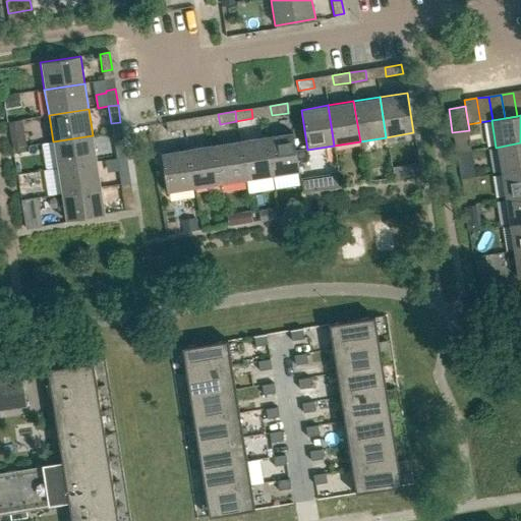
[(182,119),(184,129),(200,127),(198,117),(182,119)]
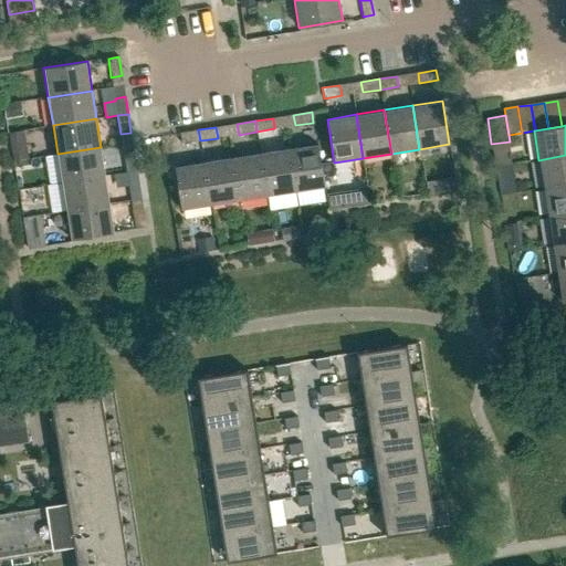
[(180,133),(182,144),(200,140),(198,129),(180,133)]
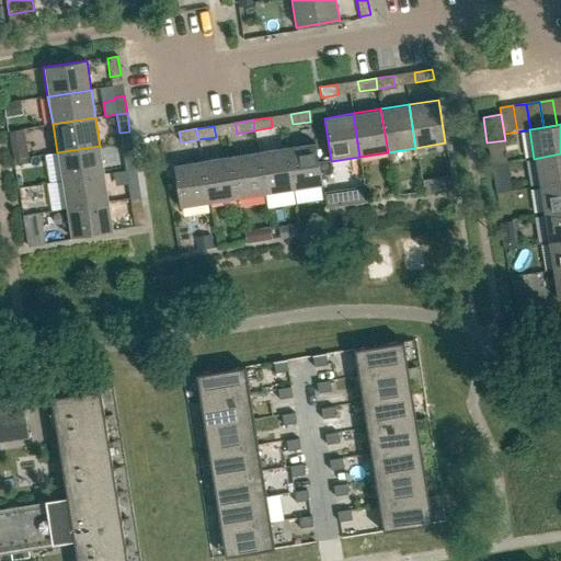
[(286,147),(293,190),(321,185),(315,142),(286,147)]
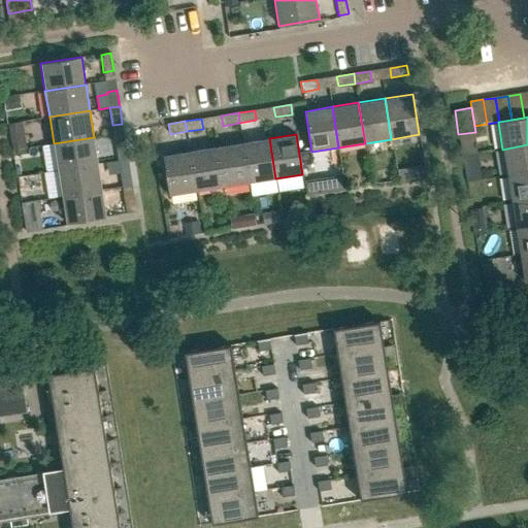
[(58,170),(99,164),(94,137),(54,143),(58,170)]
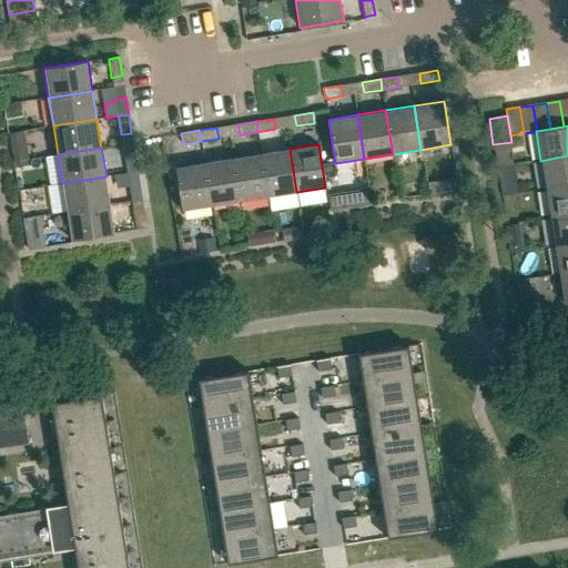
[(267,196),(296,192),(290,149),(261,153),(267,196)]
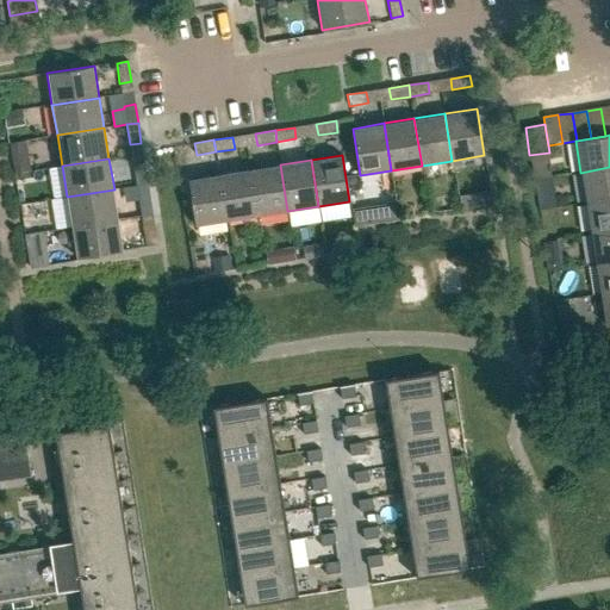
[(136,186),(148,184),(144,165),(134,167),(136,186)]
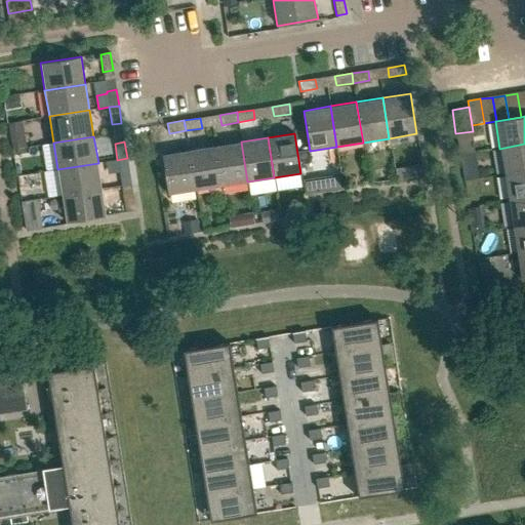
[(221,186),(247,182),(241,142),(215,146),(221,186)]
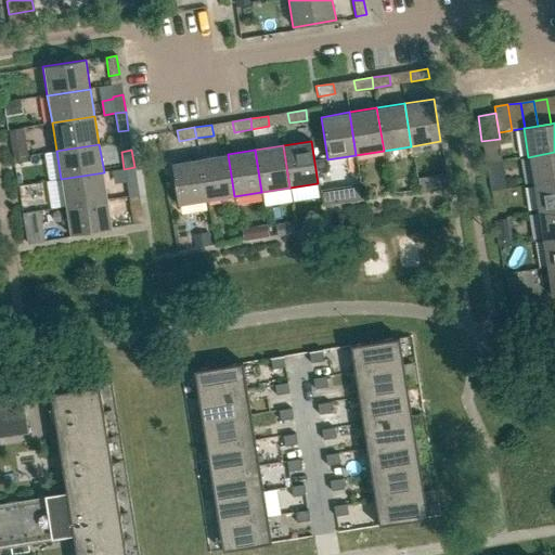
[(532,185),(554,181),(554,152),(528,157),(532,185)]
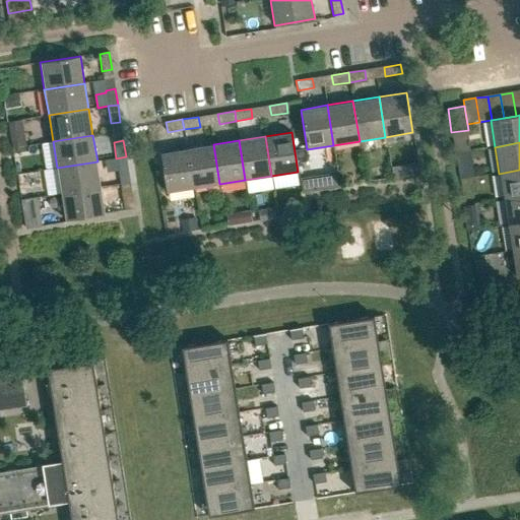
[(193,188),(219,184),(213,144),(187,148),(193,188)]
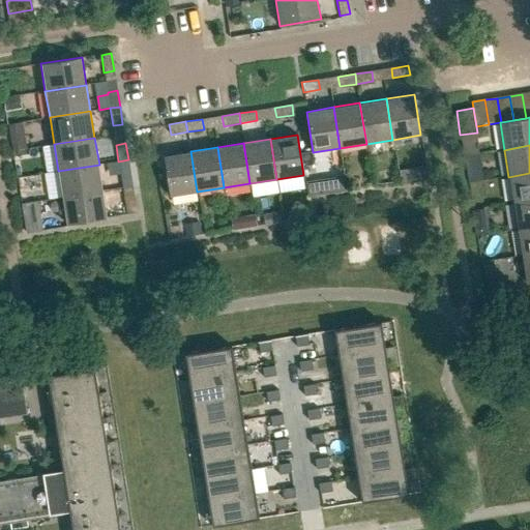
[(170,196),(197,192),(190,151),(164,155),(170,196)]
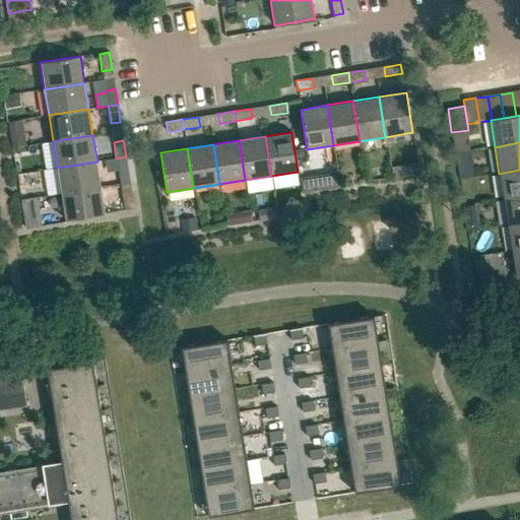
[(126,156),(116,158),(119,175),(128,174),(126,156)]
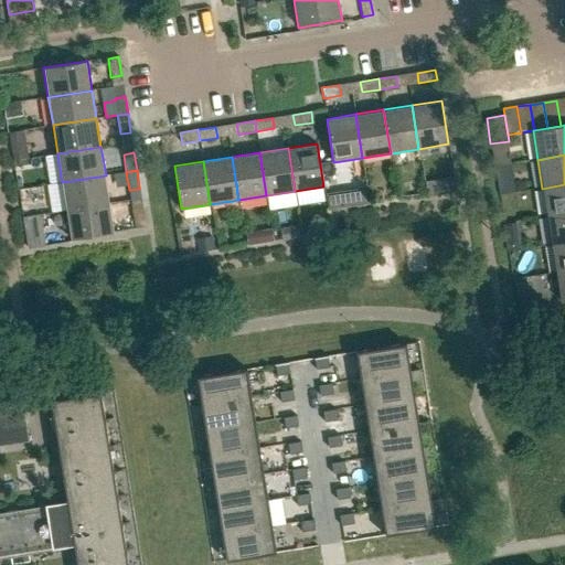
[(66,211),(110,203),(106,176),(62,182),(66,211)]
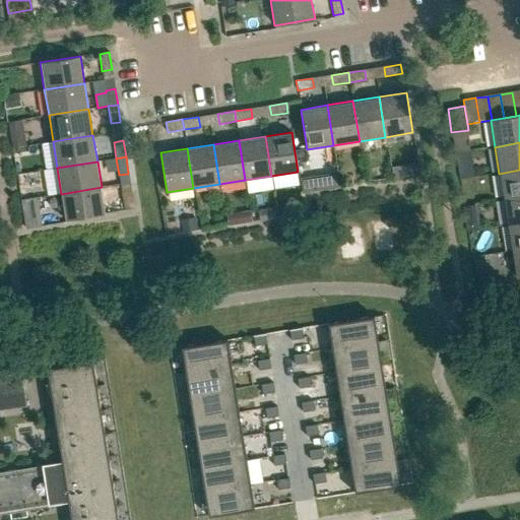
[(472,161),(456,164),(459,180),(475,177),(472,161)]
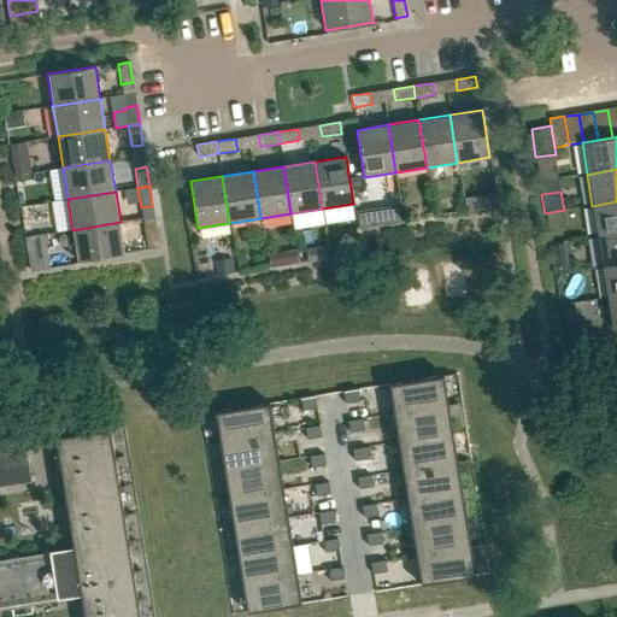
[(597,236),(616,233),(616,201),(592,206),(597,236)]
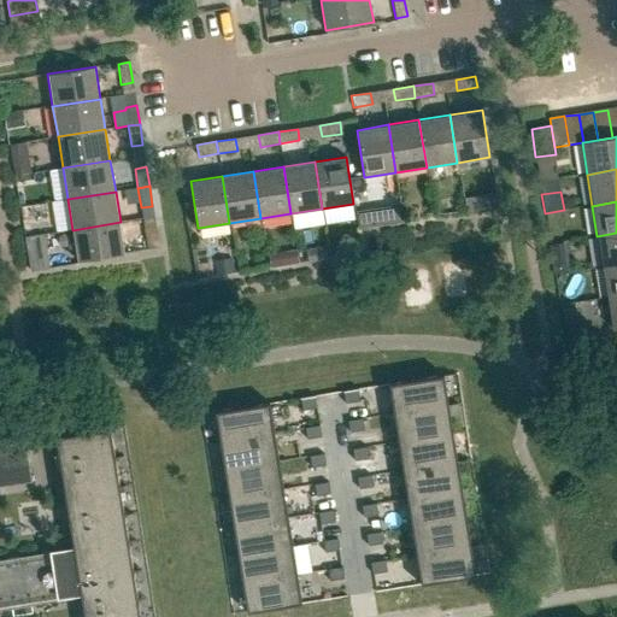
[(121,222),(72,230),(77,262),(125,253),(121,222)]
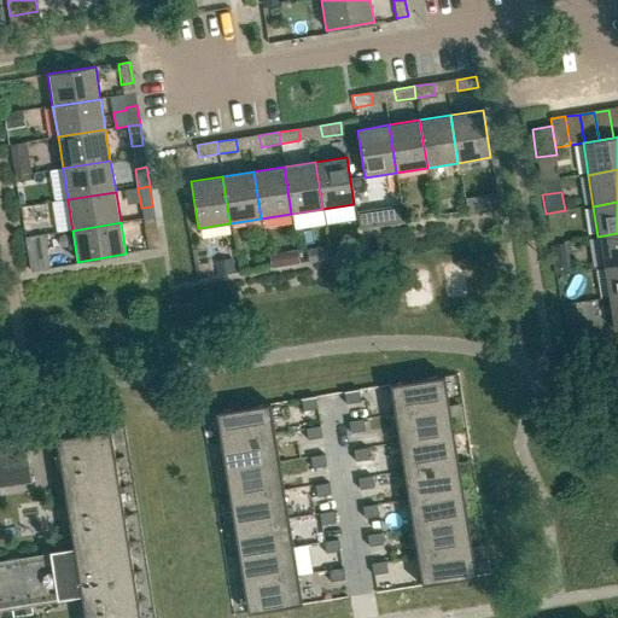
[(149,250),(159,249),(156,229),(145,231),(149,250)]
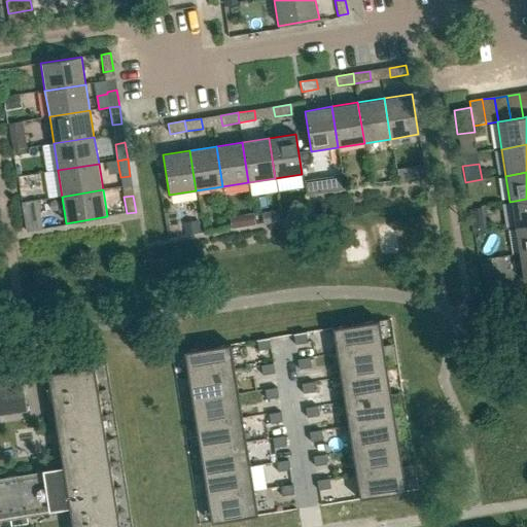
[(514,229),(526,225),(526,199),(510,202),(514,229)]
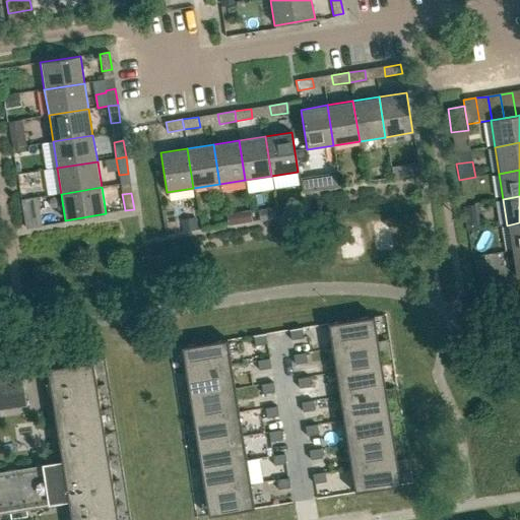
[(36,198),(21,201),(23,212),(38,210),(36,198)]
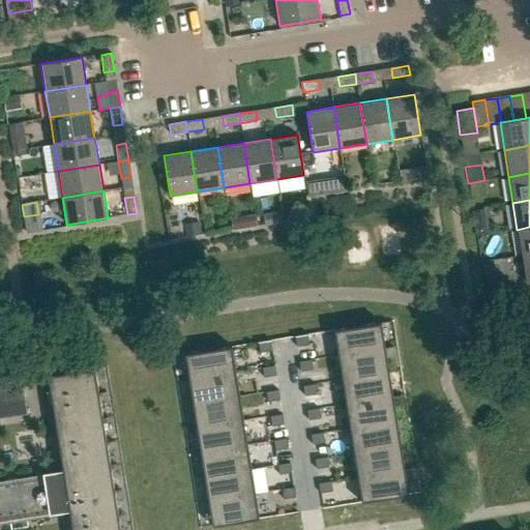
[(474,225),(488,223),(486,211),(472,212),(474,225)]
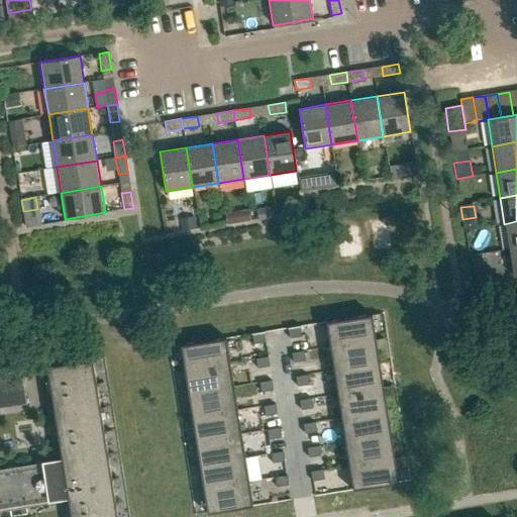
[(508,250),(516,248),(516,221),(504,224),(508,250)]
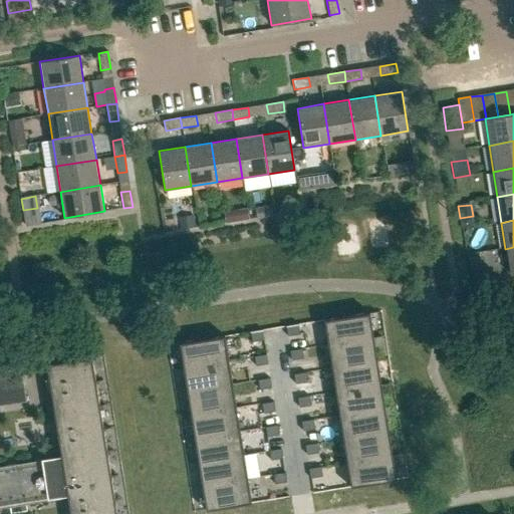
[(513,247),(505,249),(509,275),(513,274),(513,247)]
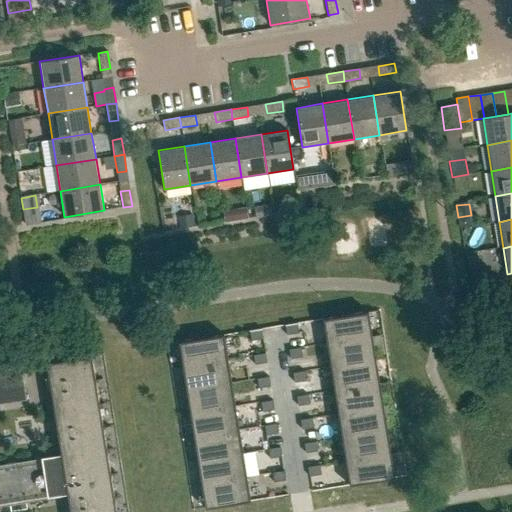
[(468,272),(469,282),(484,279),(483,270),(468,272)]
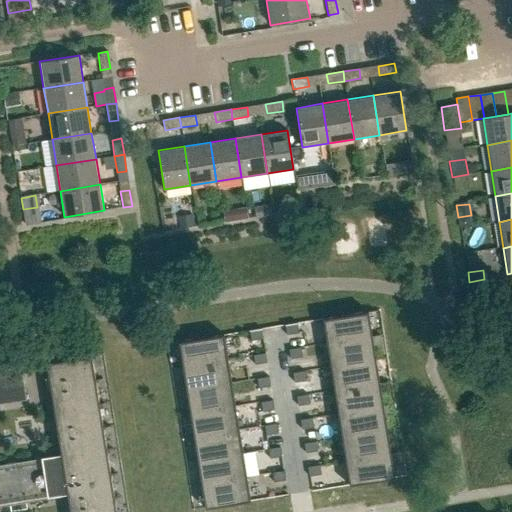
[(368,312),(323,319),(327,344),(372,336),(368,312)]
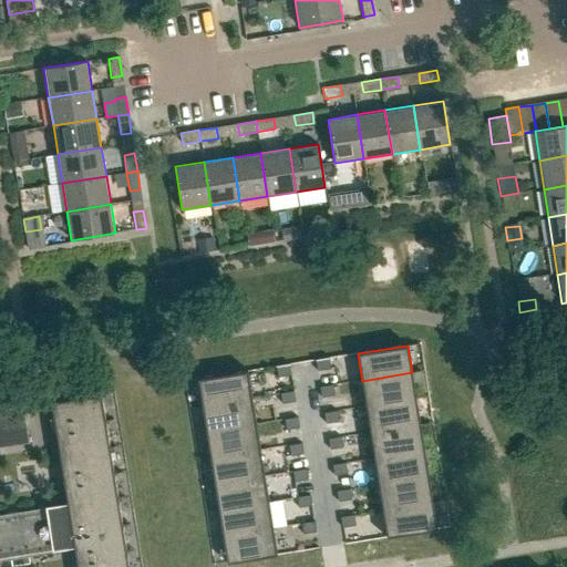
[(331,369),(329,359),(329,358),(316,360),(318,371),(331,369)]
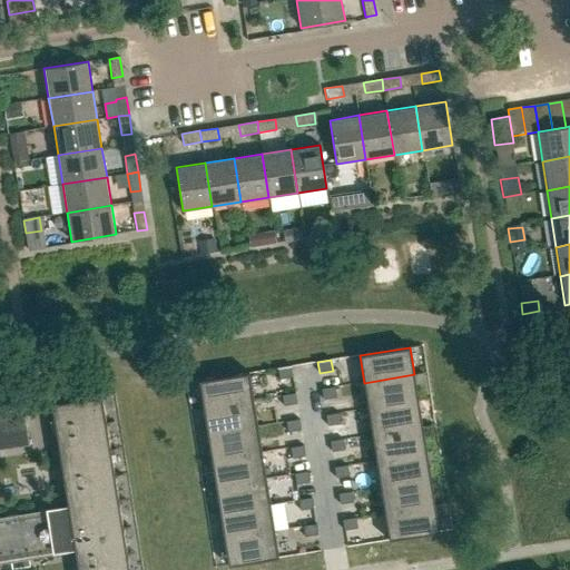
[(293,377),(292,366),(278,369),(279,380),(293,377)]
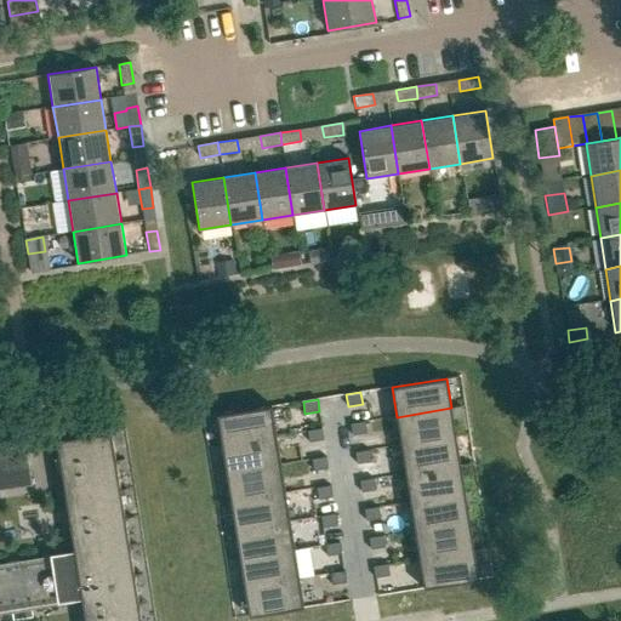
[(221,445),(277,436),(272,406),(216,415),(221,445)]
